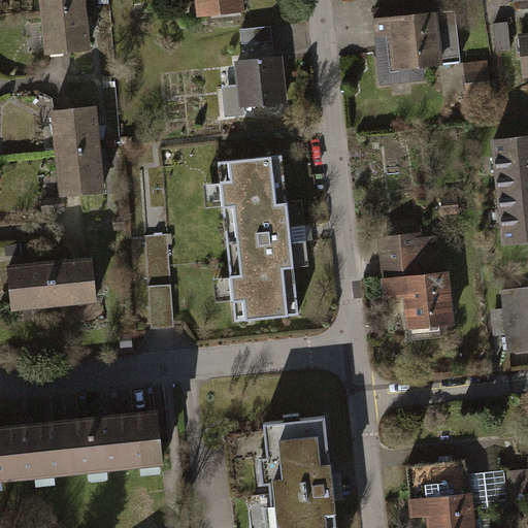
[(38,0),(40,14),(86,10),(84,0),(38,0)]
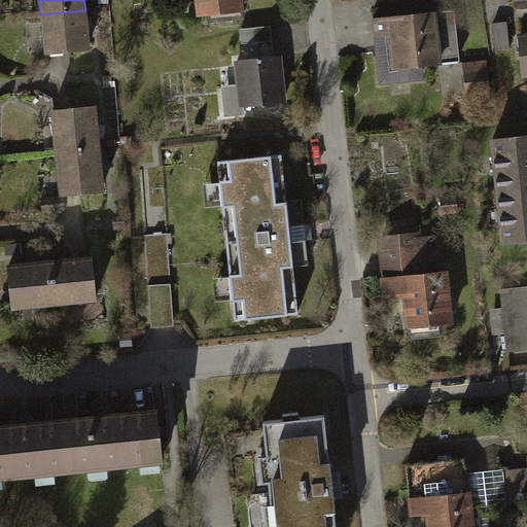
[(187,0),(189,15),(242,11),(241,0),(187,0)]
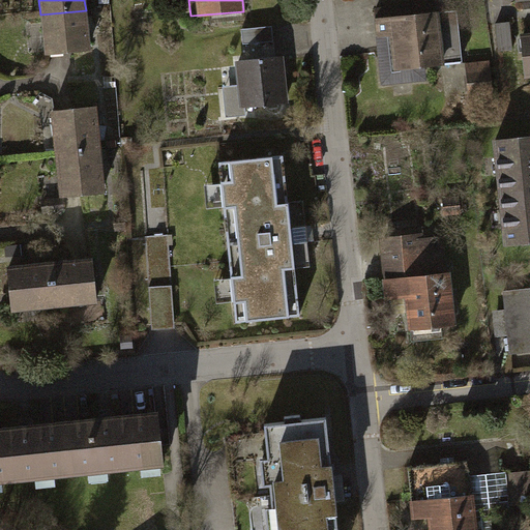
[(420,4),(377,9),(384,82),(423,78),(422,65),(462,61),(455,11),(421,15),(420,4)]
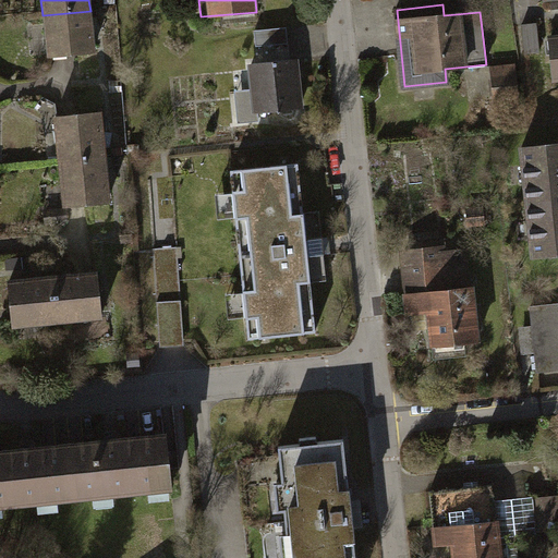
[(48,62),(95,57),(91,11),(43,15),(48,62)]
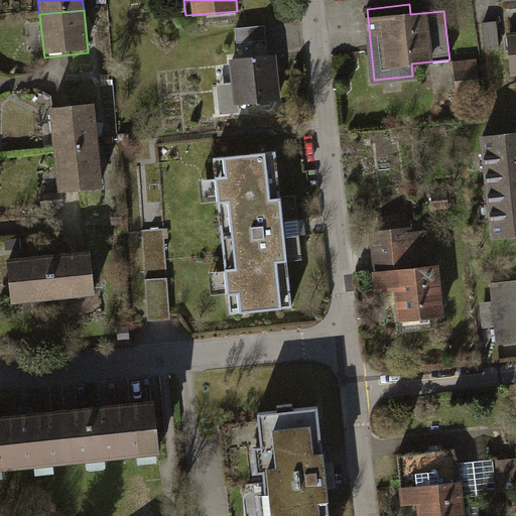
[(497,22),(483,23),(486,49),(499,48),(497,22)]
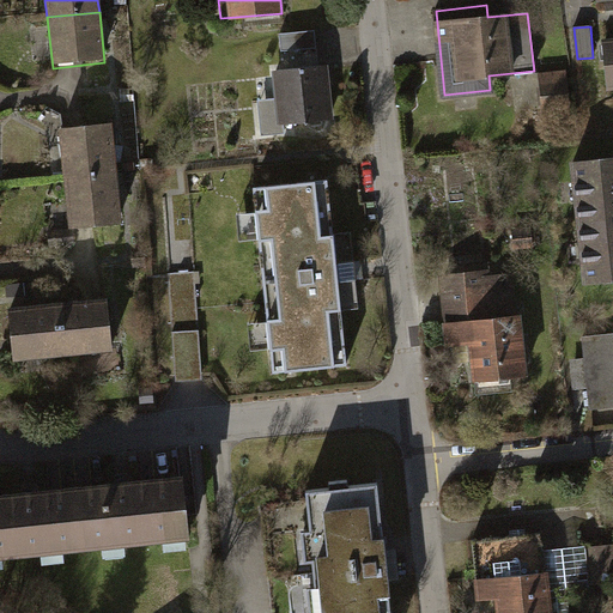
[(317,32),(281,36),(284,55),(319,52),(317,32)]
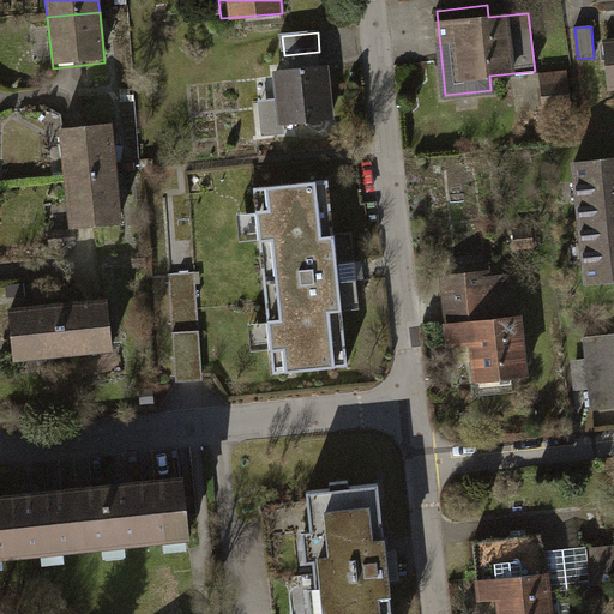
[(333,121),(329,67),(276,72),(278,101),(259,102),(262,137),(282,134),(281,126),(333,121)]
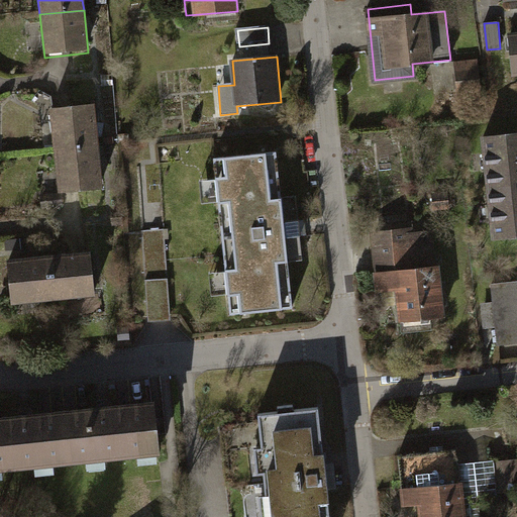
[(460,91),(479,89),(476,60),(456,62),(460,91)]
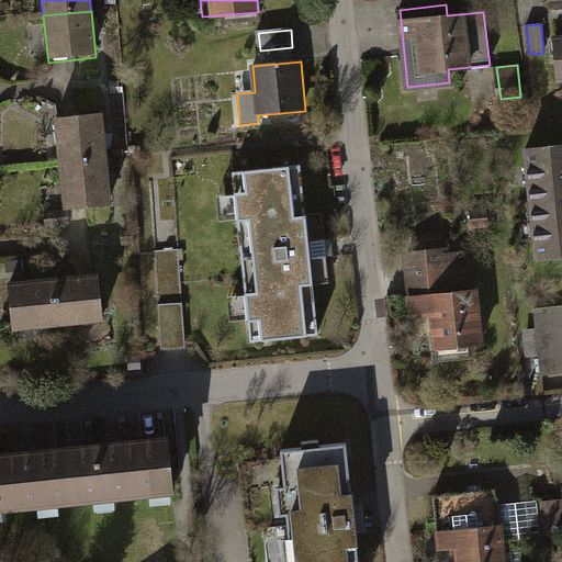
[(56,166),(107,160),(102,114),(52,120),(56,166)]
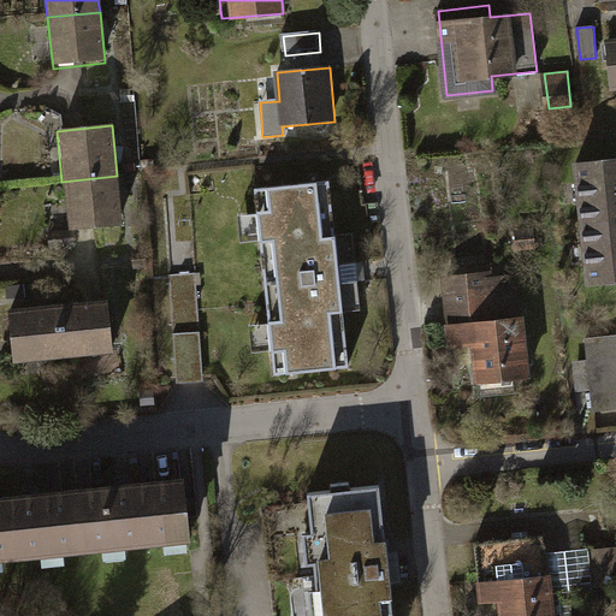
[(615,279),(615,159),(575,164),(588,283),(615,279)]
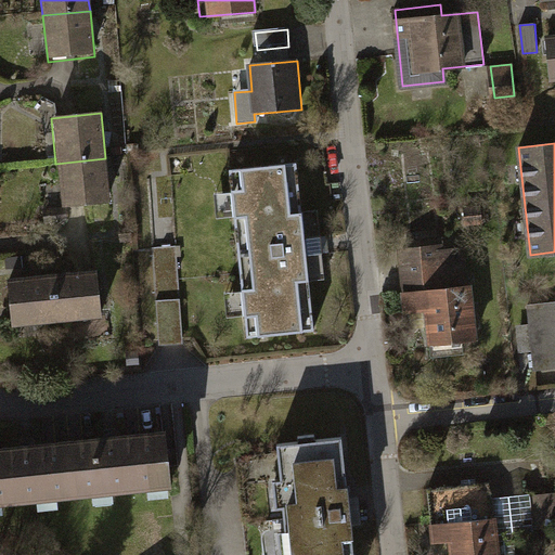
[(61,210),(111,205),(105,158),(55,164),(61,210)]
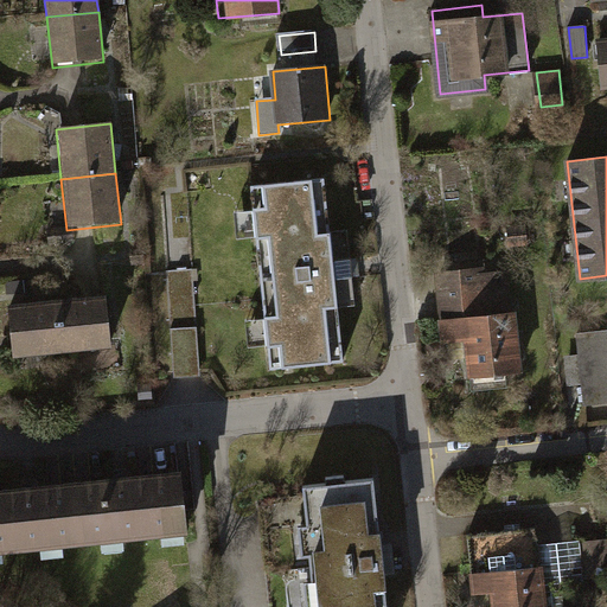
[(332,259),(323,176),(248,184),(267,366),(342,359),(333,279),(351,276),(349,257),(332,259)]
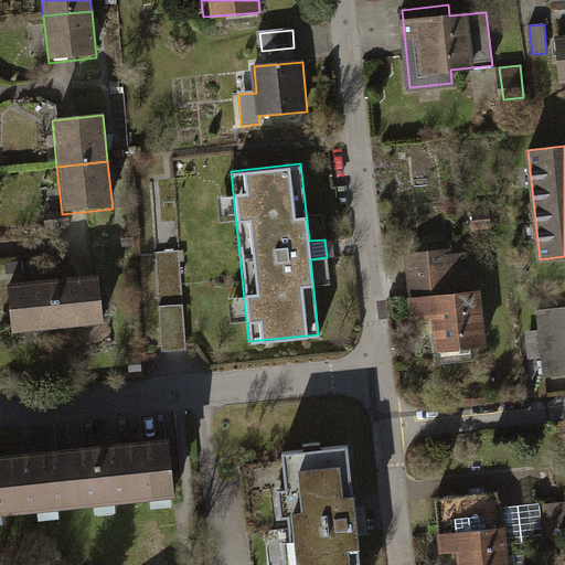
[(493,213),(476,215),(477,232),(494,230),(493,213)]
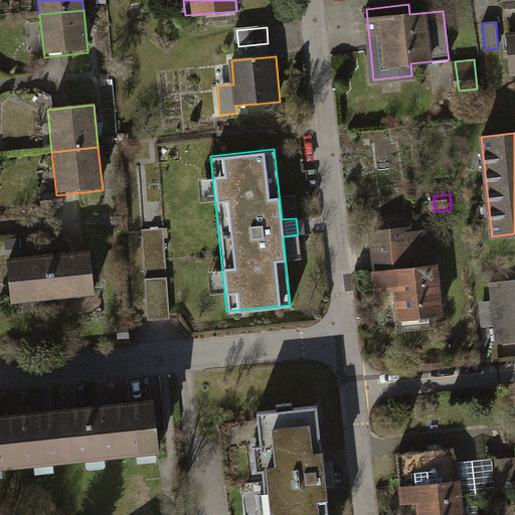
[(410,227),(374,231),(380,288),(396,287),(400,320),(441,315),(436,265),(420,267),(419,256),(413,258),(410,227)]
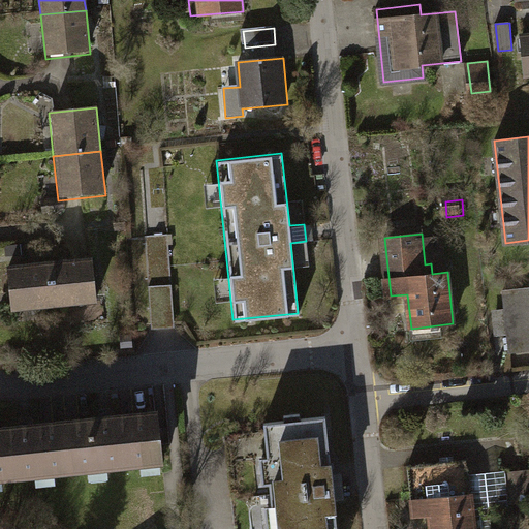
[(96,305),(92,260),(48,265),(53,309),(96,305)]
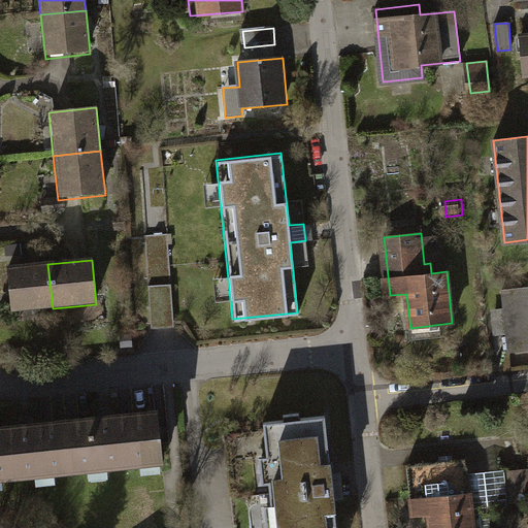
[(53,308),(47,264),(4,268),(8,314),(53,308)]
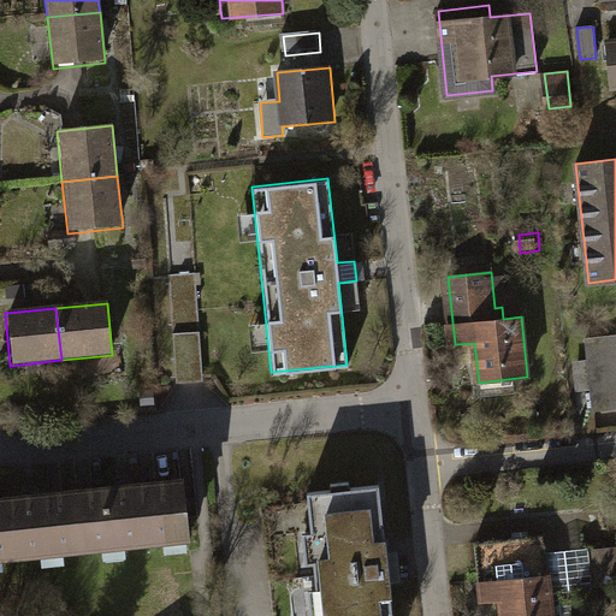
[(615,407),(615,337),(586,341),(588,360),(592,395),(593,410),(615,407)]
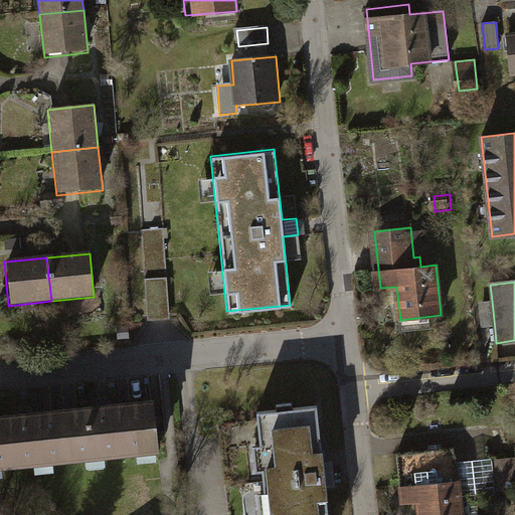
[(157,448),(153,402),(65,411),(69,457),(157,448)]
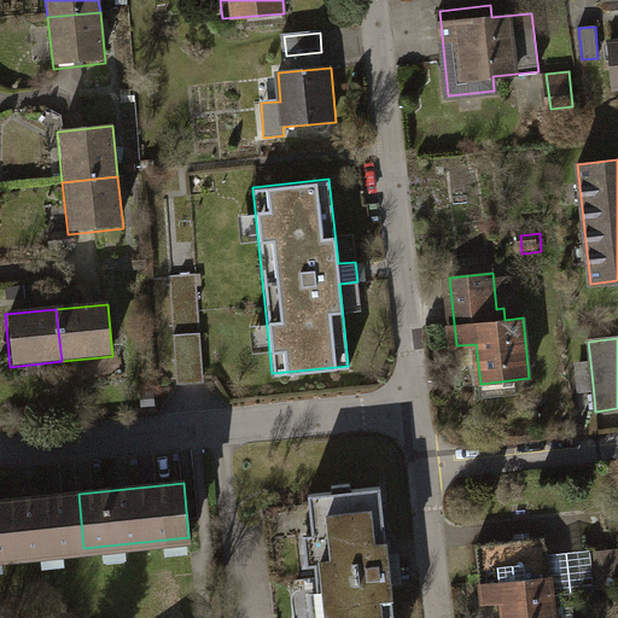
[(394,617),(382,487),(351,490),(351,484),(332,485),(333,491),(309,494),(314,534),(299,535),(303,565),(320,563),(324,589),(305,592),(308,617),(394,617)]
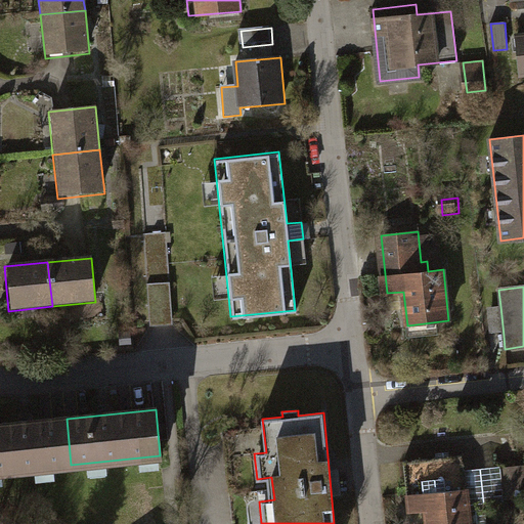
[(0,471),(71,465),(67,419),(0,425),(0,471)]
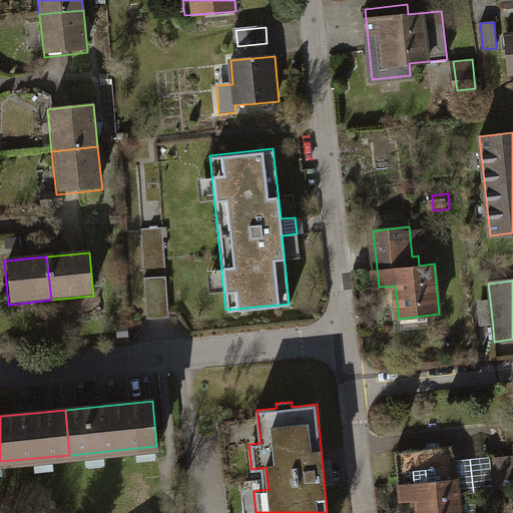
[(453,446),(397,452),(400,501),(418,500),(419,512),(459,512),(454,460),(453,446)]
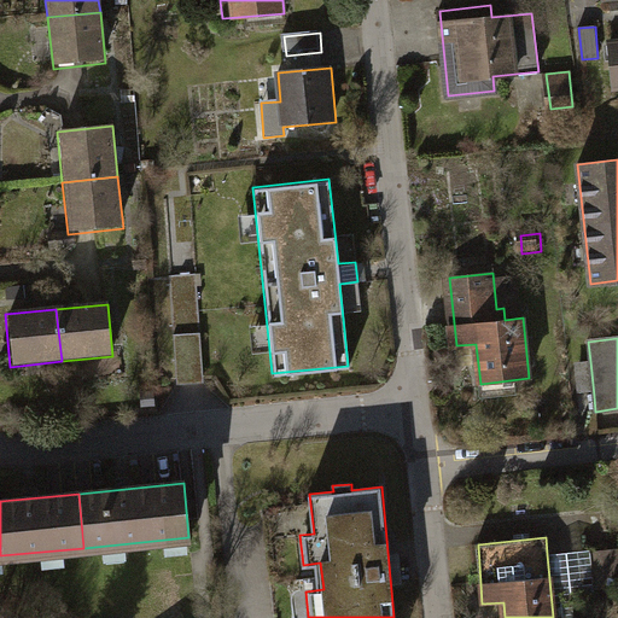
[(617,549),(592,552),(594,588),(617,586),(617,549)]
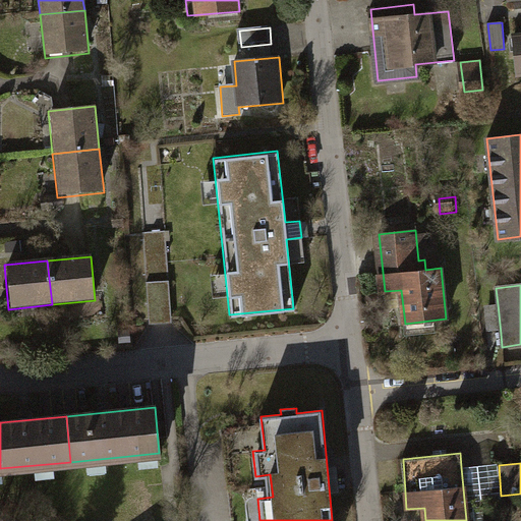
[(498,464),(461,467),(466,520),(483,520),(482,500),(502,498),(501,496),(499,465),(498,464)]
